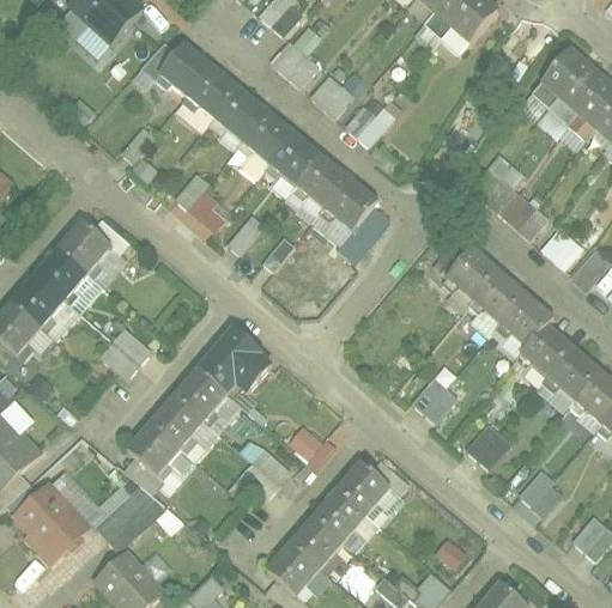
[(140,13),(125,0),(84,0),(68,18),(105,52),(140,13)]
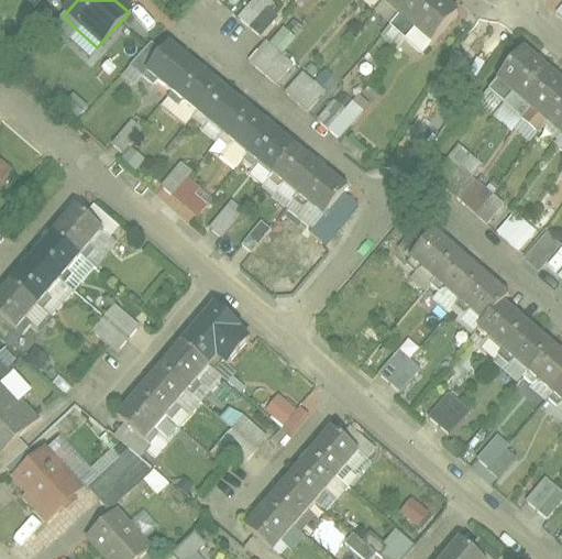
[(260,35),(279,13),(268,3),(272,0),(249,0),(237,14),(260,35)]
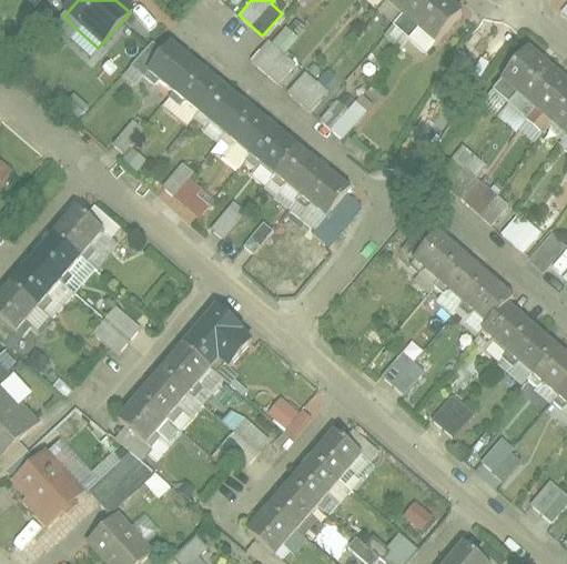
[(384,0),(436,46),(463,16),(445,0),(384,0)]
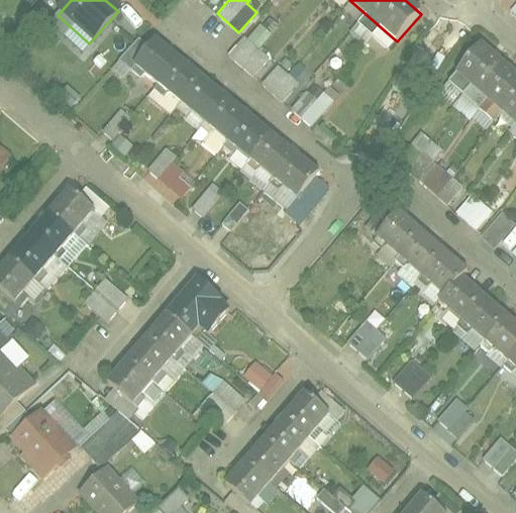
[(260,22),(247,37),(258,46),(271,31),(260,22)]
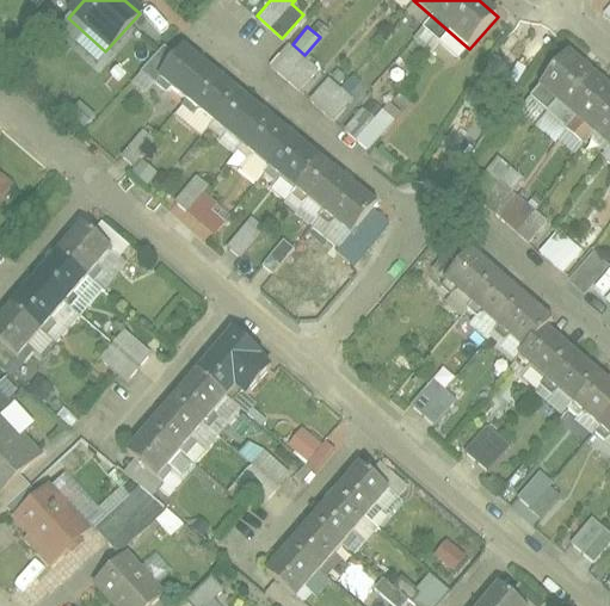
[(288,41),(269,62),(299,90),(318,68),(288,41)]
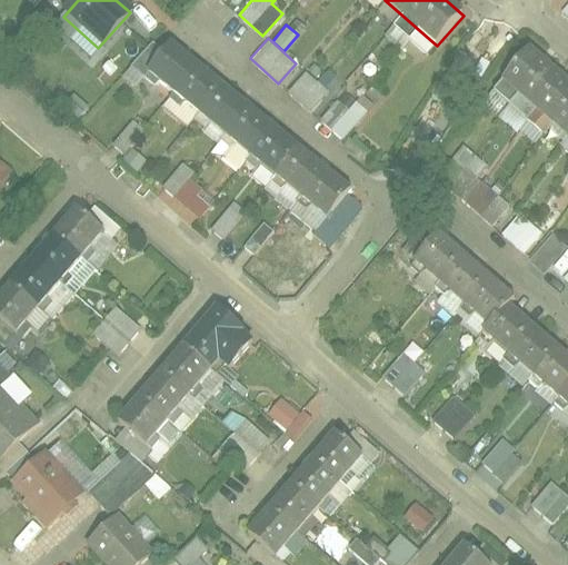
[(567,77),(534,46),(502,80),(567,139),(567,77)]
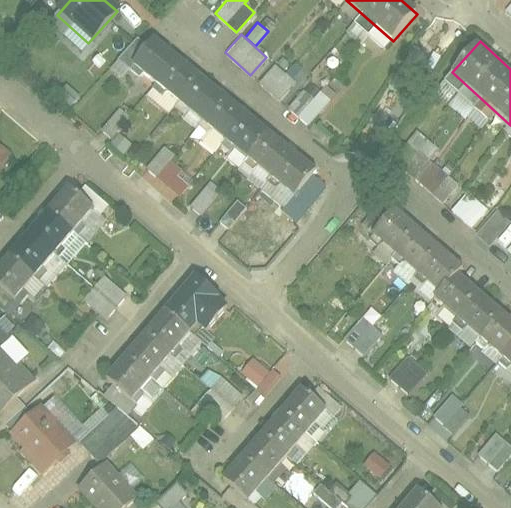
[(133,73),(294,201),(319,170),(158,42),(133,73)]
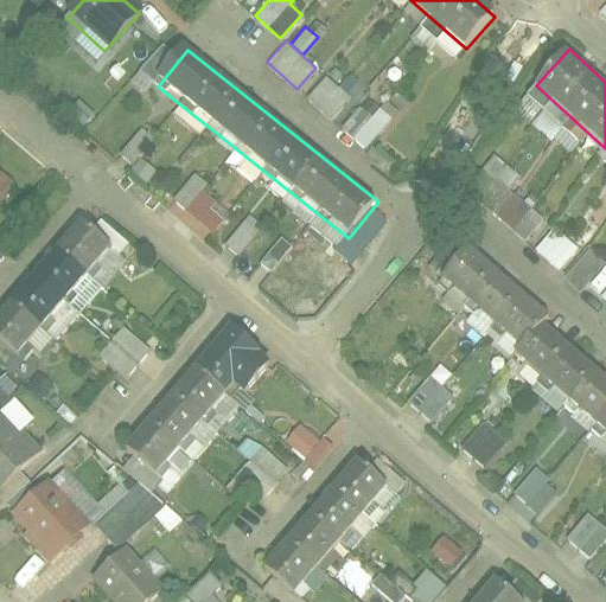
[(326,74),(306,96),(331,117),(351,96),(326,74)]
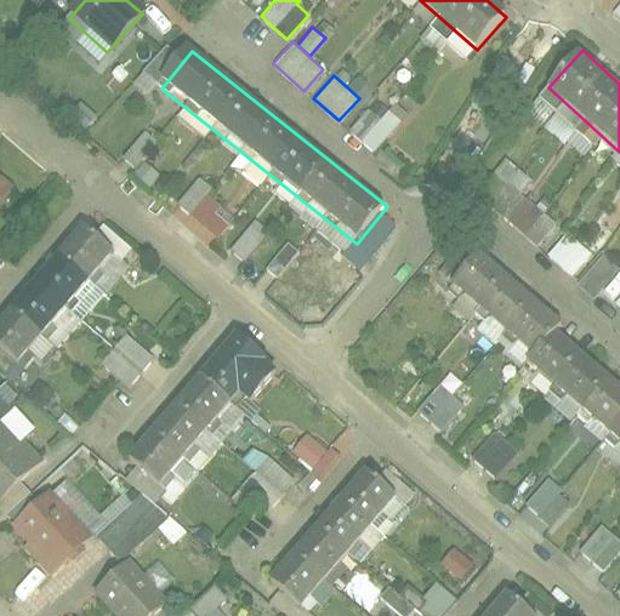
[(78,103),(67,115),(80,129),(91,117),(78,103)]
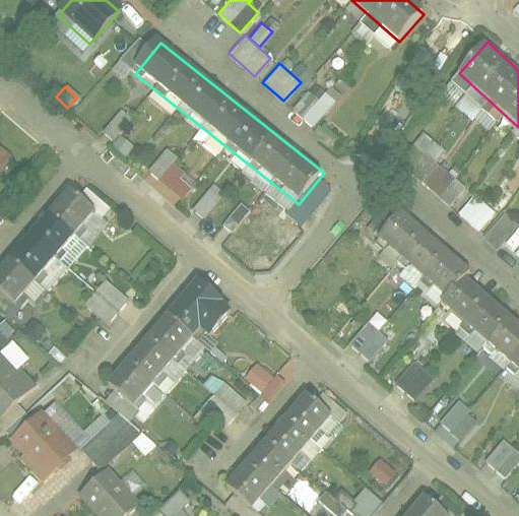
[(322,87),(314,95),(308,89),(290,109),(312,127),(336,100),(322,87)]
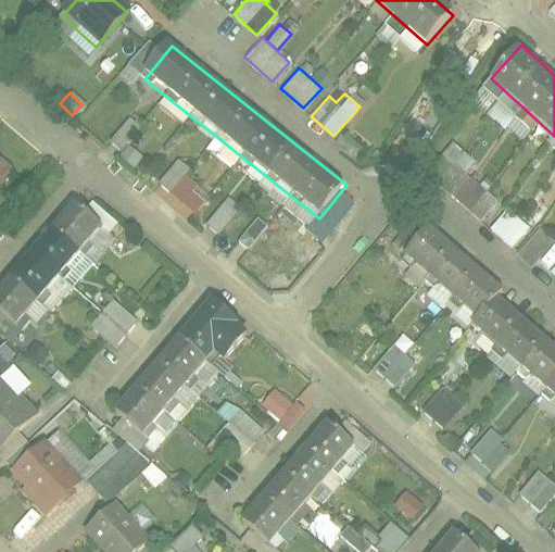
[(127,115),(110,142),(124,151),(141,125),(127,115)]
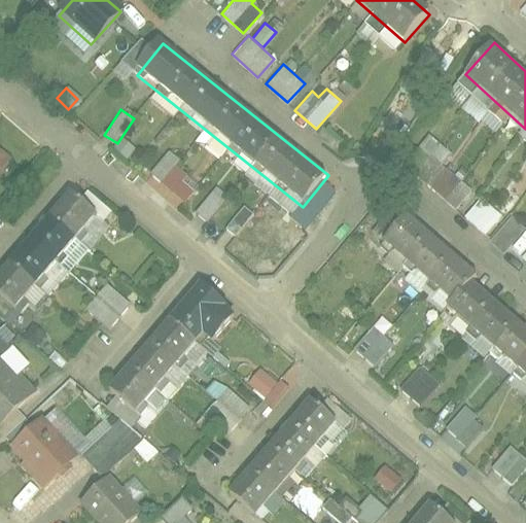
[(405,163),(455,207),(471,188),(443,162),(451,152),(429,134),(405,163)]
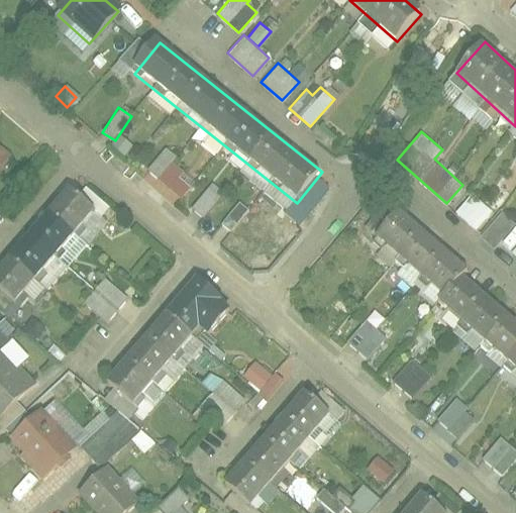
[(124,152),(130,143),(118,133),(111,142),(124,152)]
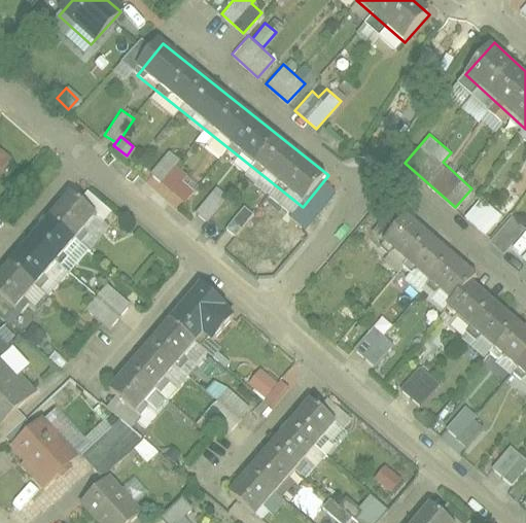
[(182,203),(201,182),(167,151),(148,172),(182,203)]
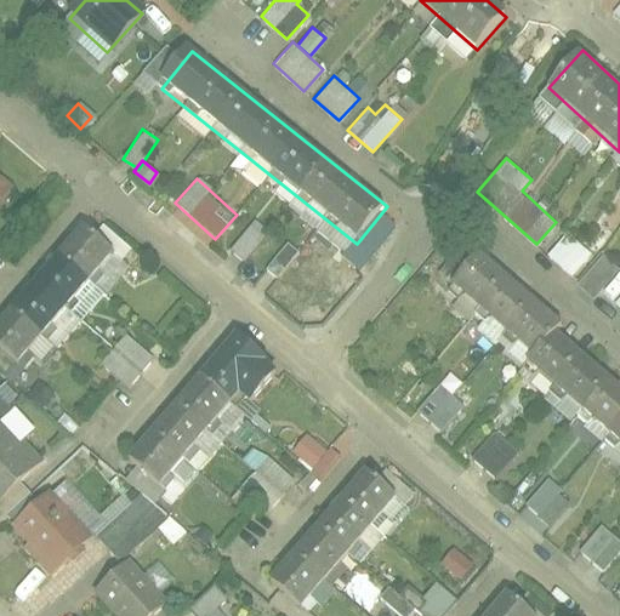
[(0,205),(11,192),(0,182),(0,205)]
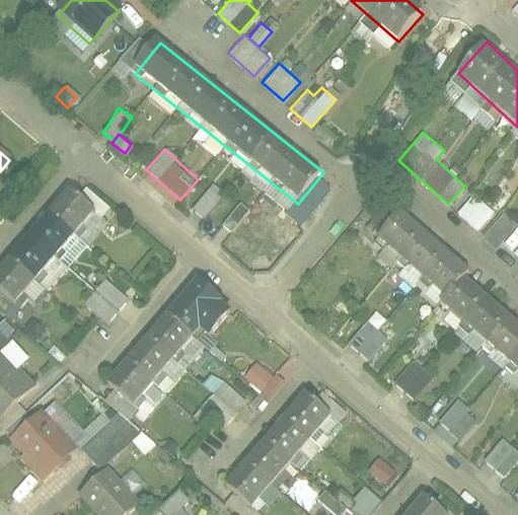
[(211,181),(193,209),(205,218),(224,191),(211,181)]
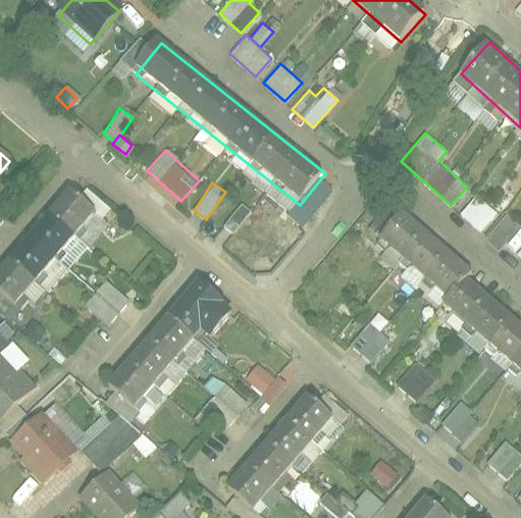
[(94,210),(69,189),(0,267),(0,304),(5,309),(94,210)]
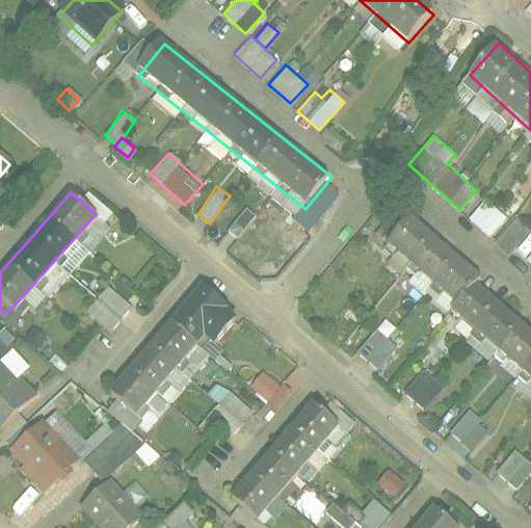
[(485,198),(468,217),(489,236),(506,216),(485,198)]
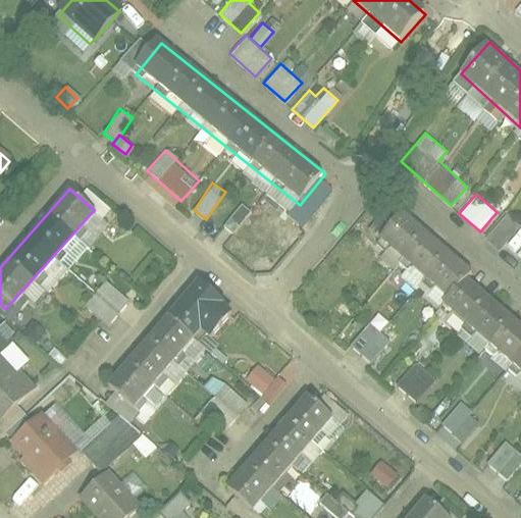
[(232,231),(250,209),(241,202),(223,224),(232,231)]
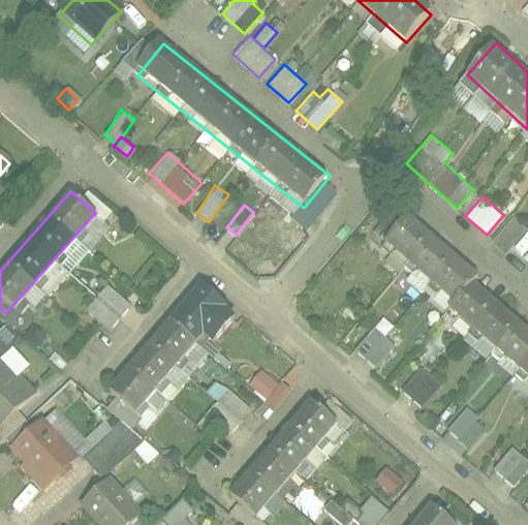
[(377,241),(453,307),(475,281),(478,277),(403,212),(377,241)]
